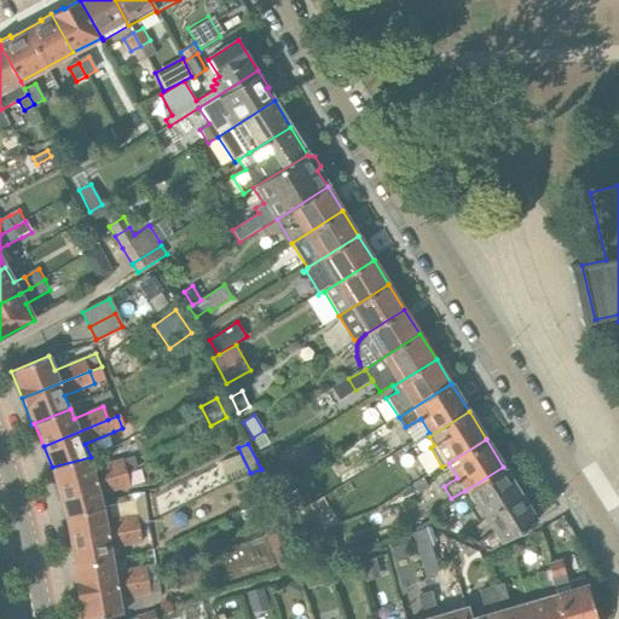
[(275,445),(262,452),(268,462),(279,455),(275,445)]
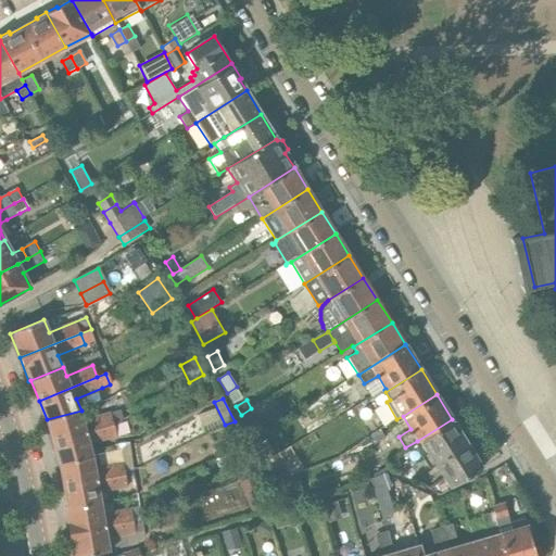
[(81,411),(47,419),(52,442),(114,426),(111,414),(84,421),(81,411)]
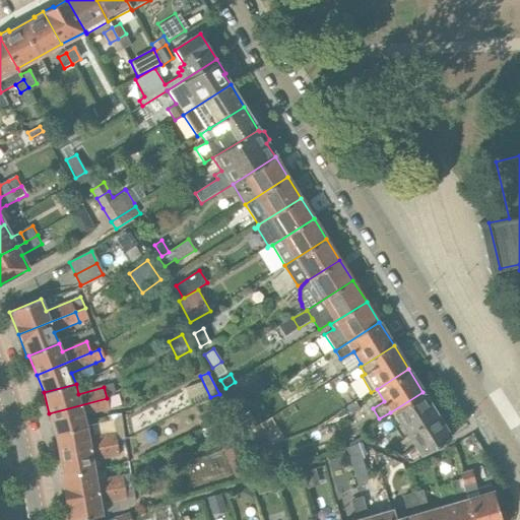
[(230,396),(236,409),(248,402),(242,390),(230,396)]
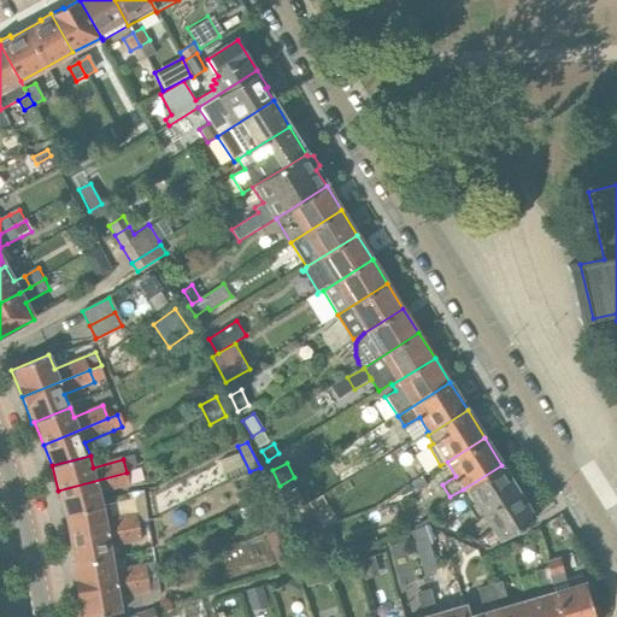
[(472,509),(458,518),(463,527),(482,515),(518,492),(501,465),(463,489),(471,503),(469,504),(472,509)]
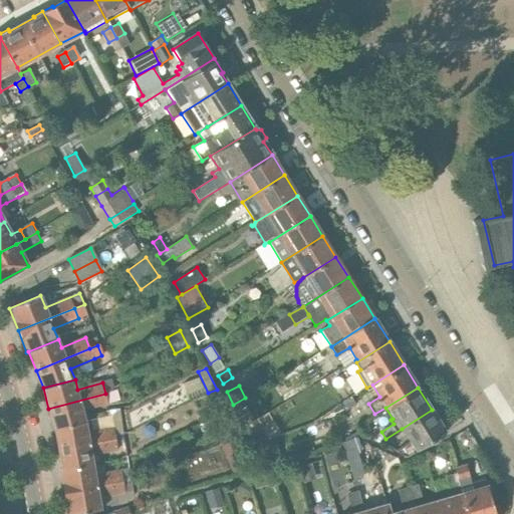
[(216,417),(229,411),(218,391),(206,397),(216,417)]
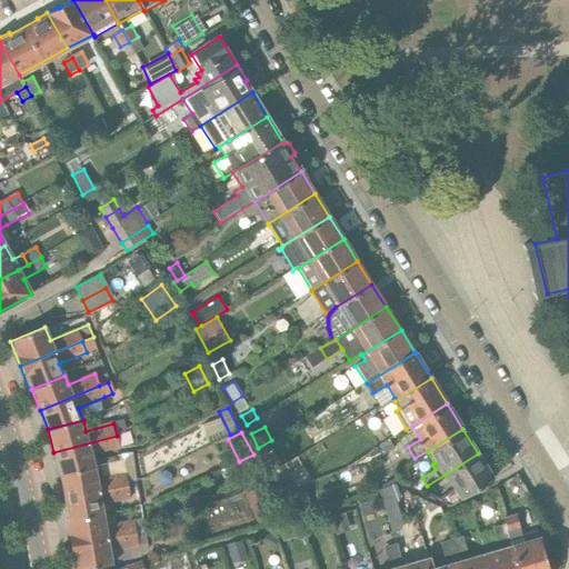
[(117,436),(53,452),(60,475),(97,468),(92,453),(120,447),(117,436)]
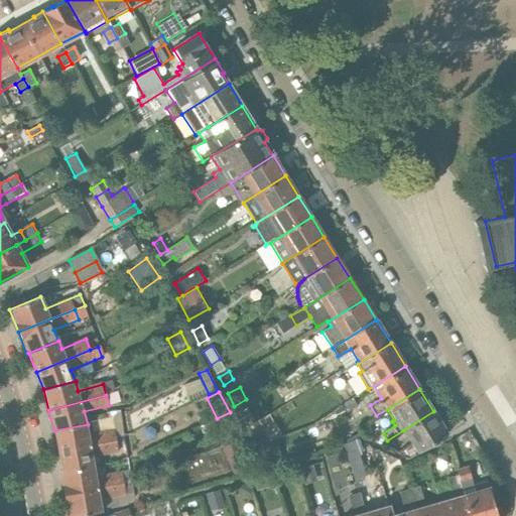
[(346,412),(357,406),(354,399),(343,405),(346,412)]
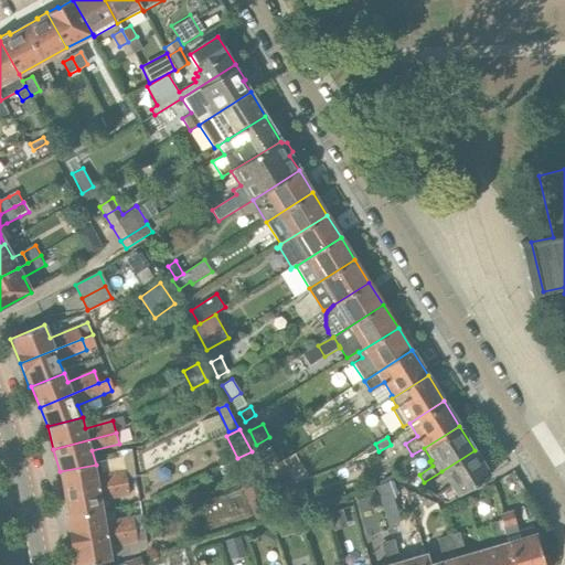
[(96,465),(60,471),(64,493),(127,481),(136,477),(131,450),(121,457),(117,458),(95,462),(96,465)]
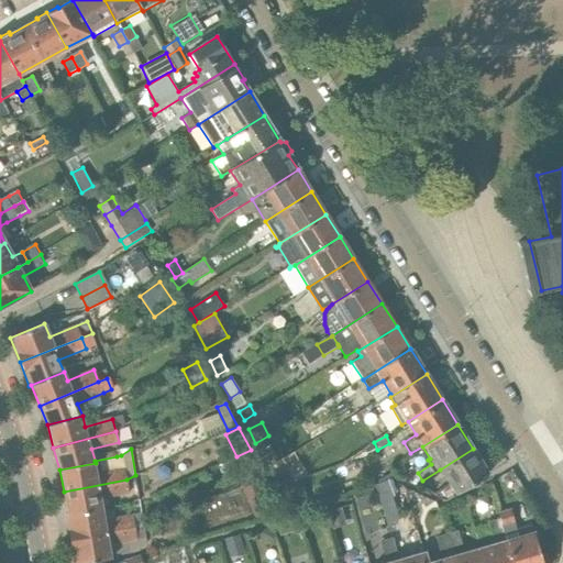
[(489,474),(473,449),(440,470),(450,486),(438,493),(448,500),(489,474)]
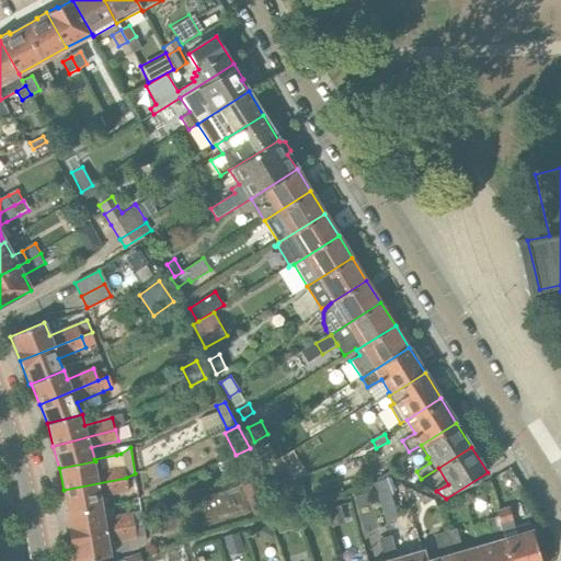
[(270,474),(274,484),(290,479),(286,468),(270,474)]
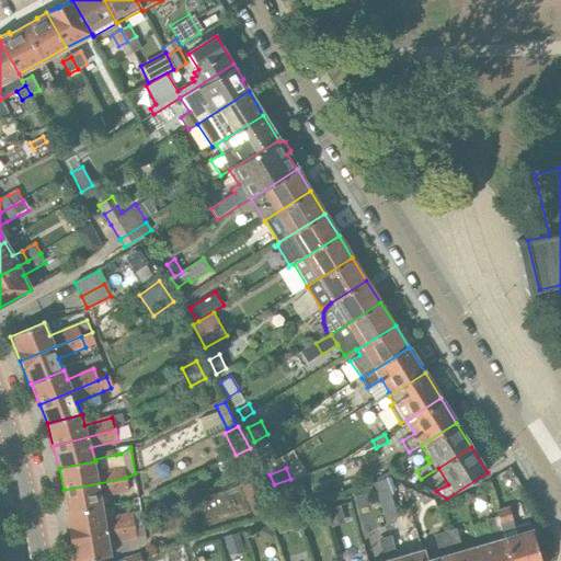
[(126,478),(64,490),(67,512),(65,512),(66,513),(103,506),(101,494),(128,490),(126,478)]
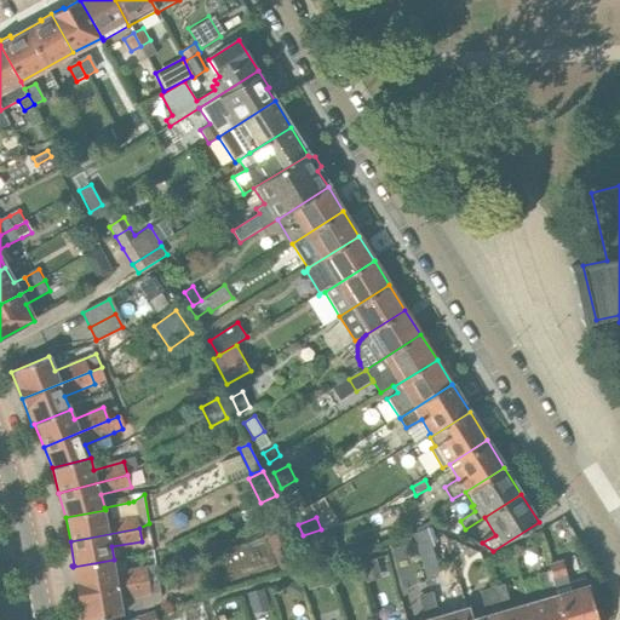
[(429,528),(413,534),(418,549),(431,544),(436,543),(431,528),(429,528)]
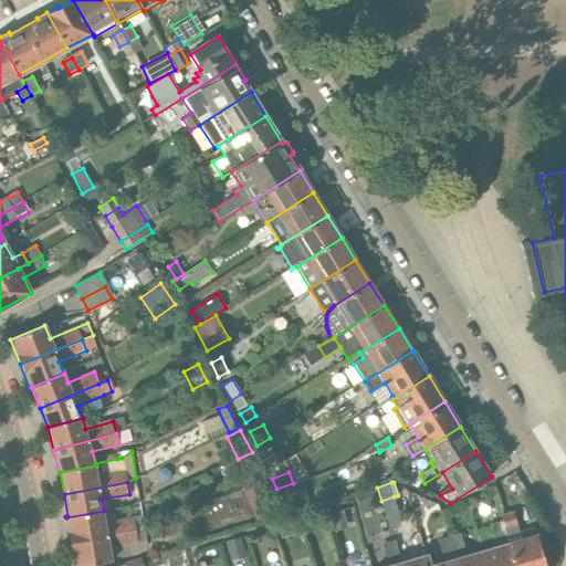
[(249,506),(264,500),(258,484),(242,490),(249,506)]
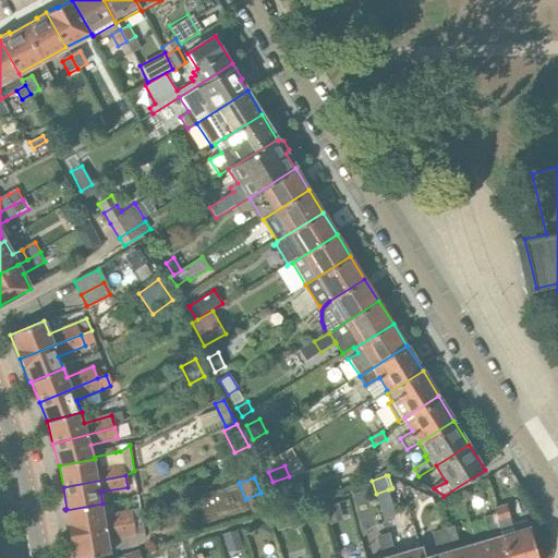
[(282,505),(305,498),(300,477),(276,485),(282,505)]
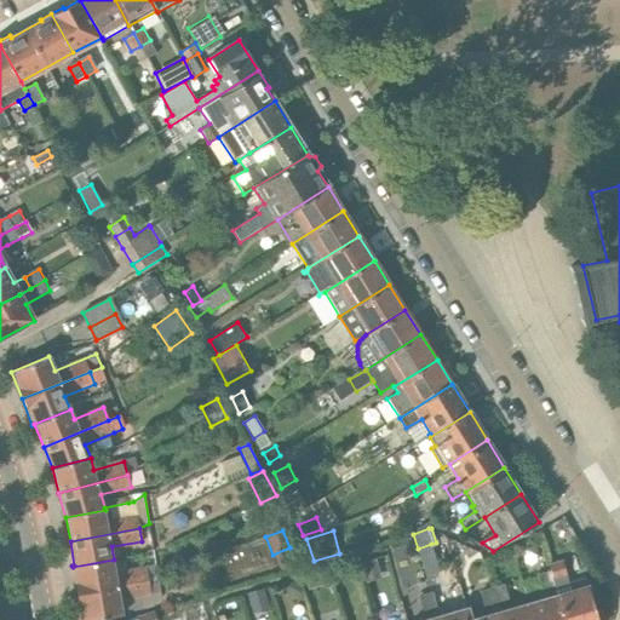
[(375,558),(359,563),(365,581),(382,577),(375,558)]
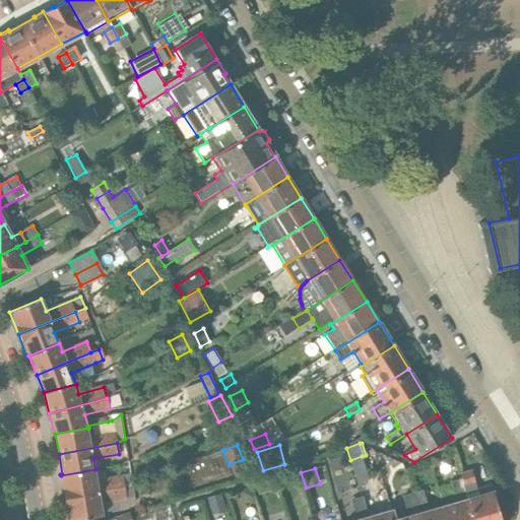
[(95,469),(61,475),(65,497),(125,485),(123,475),(98,479),(95,469)]
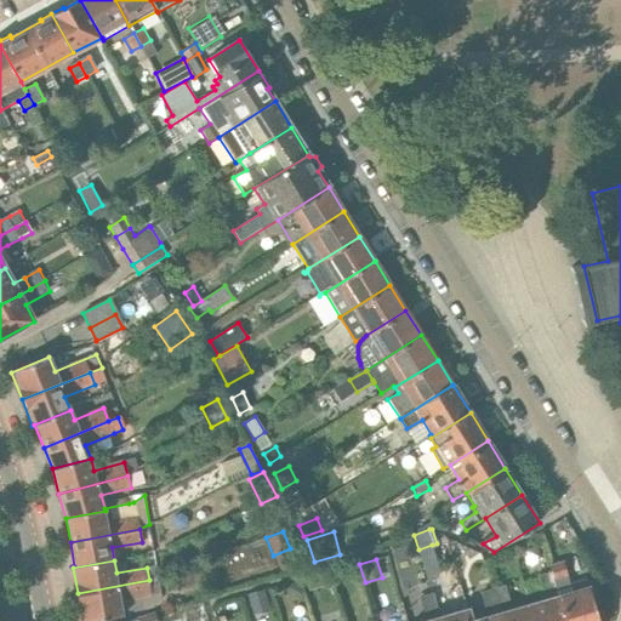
[(550,567),(552,571),(556,586),(558,596),(565,620),(604,620),(603,614),(597,615),(587,580),(571,585),(565,563),(550,567)]
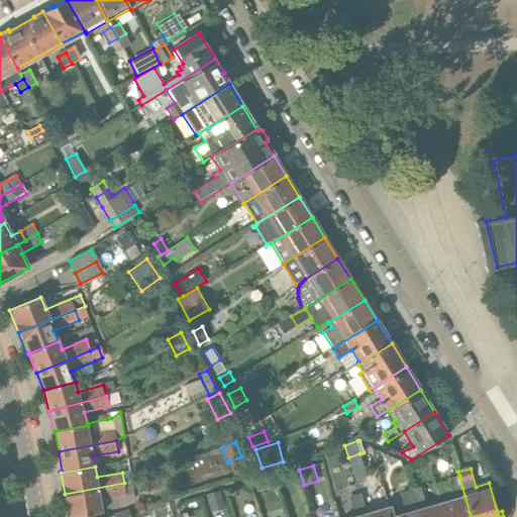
[(451,491),(462,488),(459,476),(447,479),(451,491)]
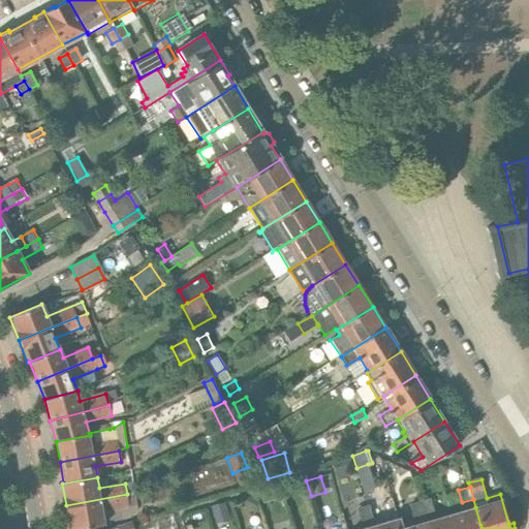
[(278,488),(269,491),(272,500),(281,498),(278,488)]
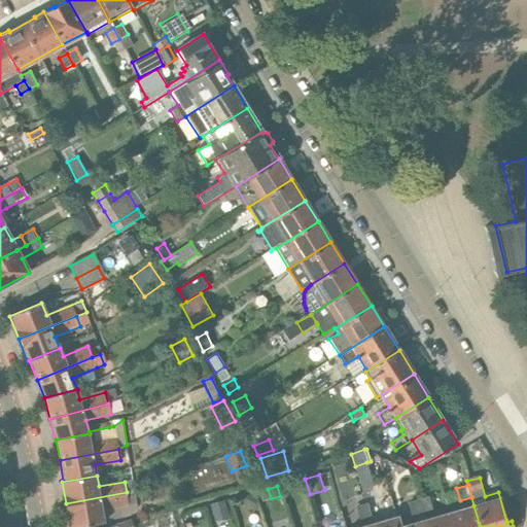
[(127,492),(66,503),(69,526),(75,526),(103,522),(103,521),(130,517),(137,506),(135,491),(127,492)]
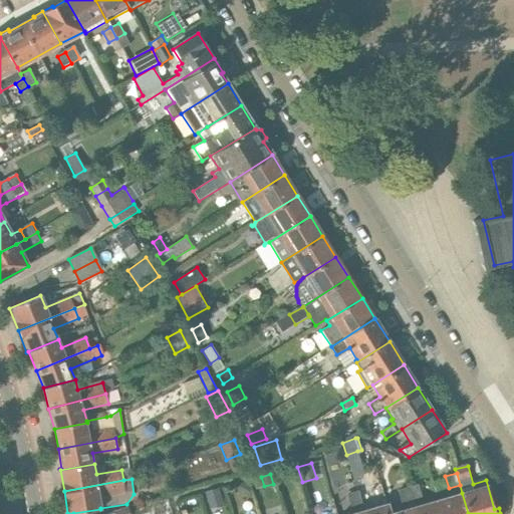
[(245,495),(251,492),(247,480),(236,484),(238,491),(245,495)]
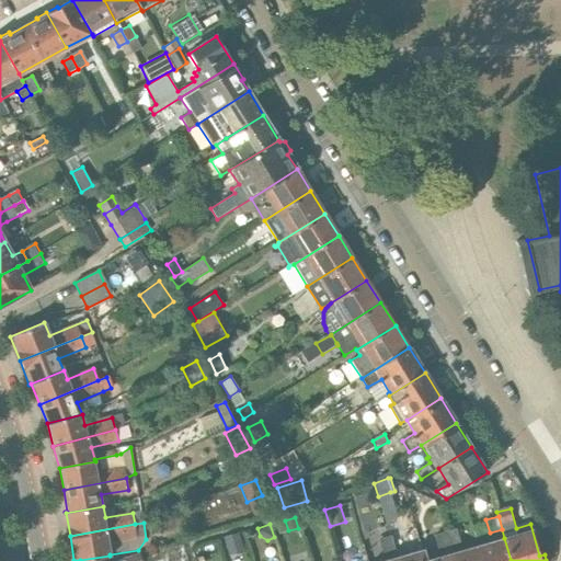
[(446,531),(449,547),(461,544),(457,528),(446,531)]
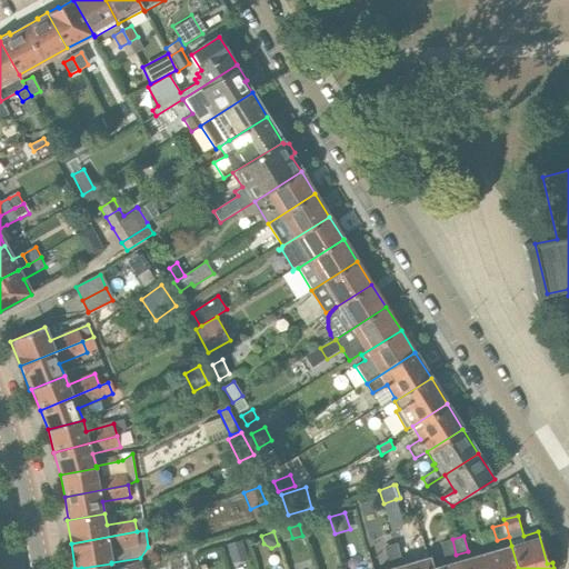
[(232,563),(249,558),(242,539),(227,543),(232,563)]
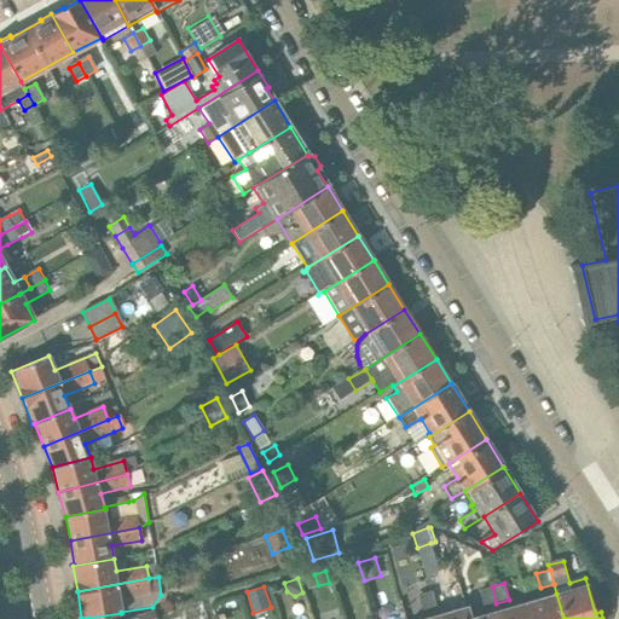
[(496,603),(492,586),(479,590),(484,607),(496,603)]
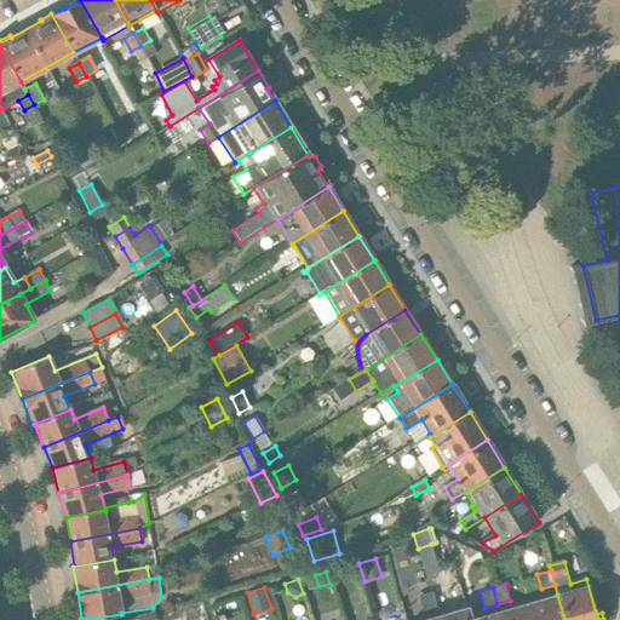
[(431,592),(436,608),(448,604),(443,589),(431,592)]
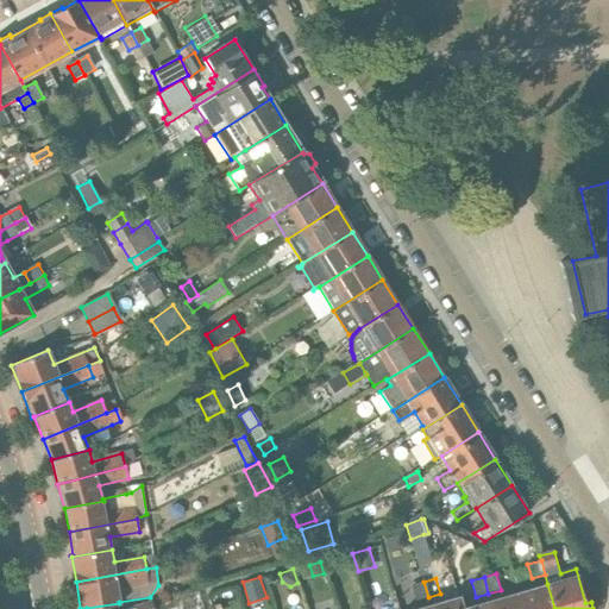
[(428,597),(424,582),(412,585),(416,601),(428,597)]
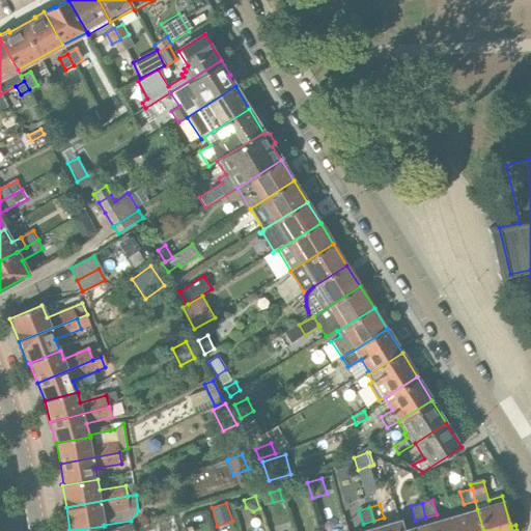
[(483,530),(477,509),(466,513),(452,516),(456,530),(483,530)]
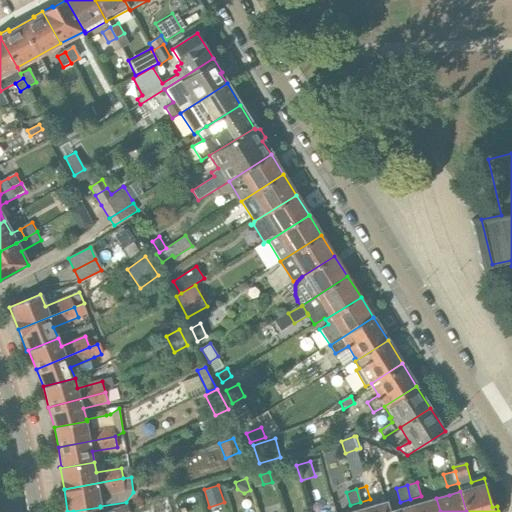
[(440,511),(436,498),(412,505),(414,511),(440,511)]
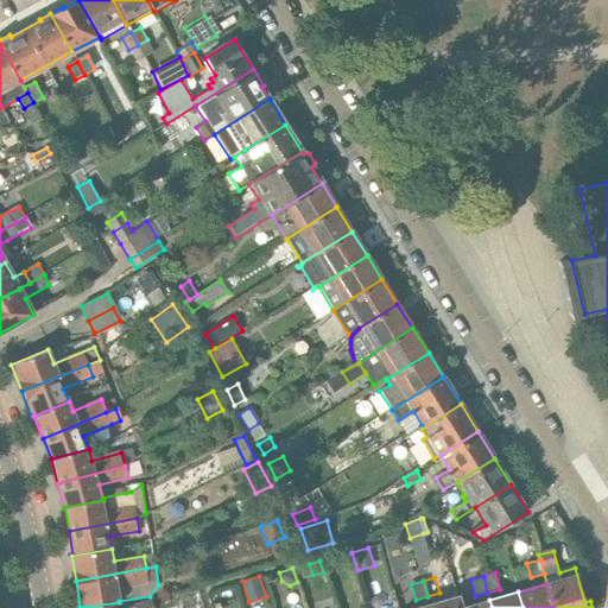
[(461,607),(458,597),(430,606),(430,607),(461,607)]
